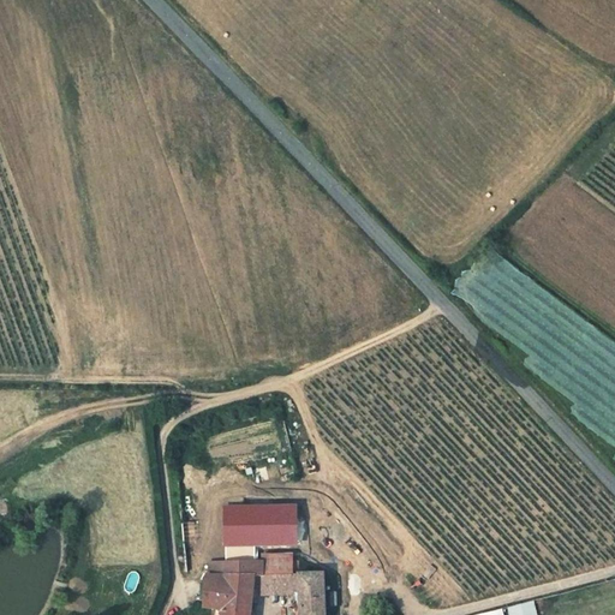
[(292,553),(263,553),(263,574),(298,574),(298,561),(293,560),(292,553)]
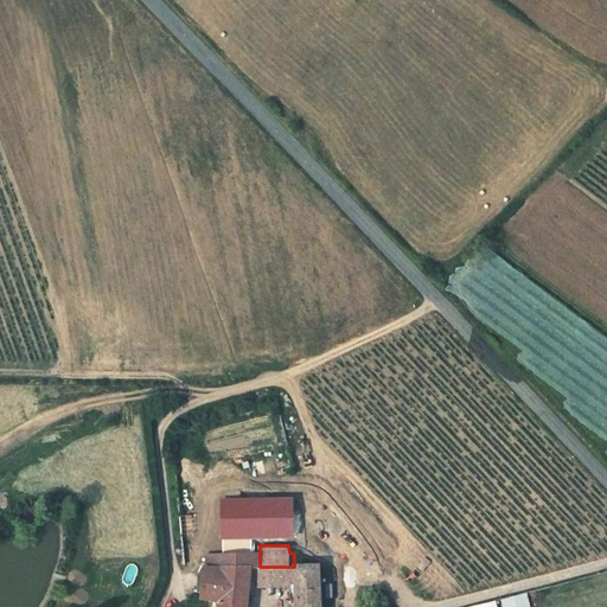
[(323,606),(320,567),(310,567),(294,567),(260,567),(256,567),(257,587),(293,587),(293,606),(323,606)]
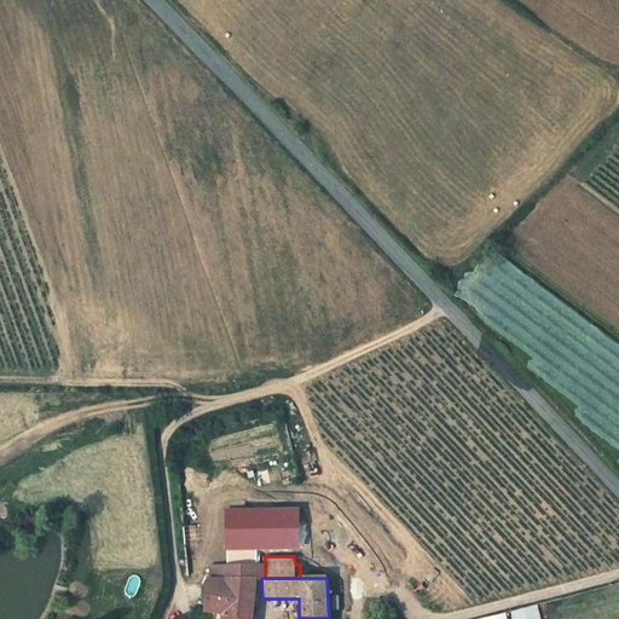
[(221,579),(220,609),(246,612),(247,597),(248,579),(221,579)]
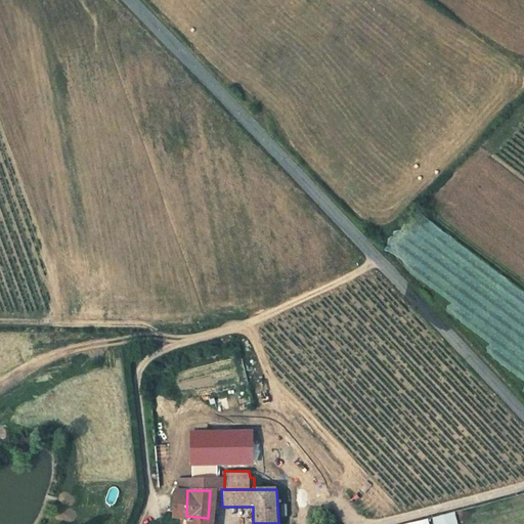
[(433,523),(459,523),(455,512),(432,518),(433,523)]
